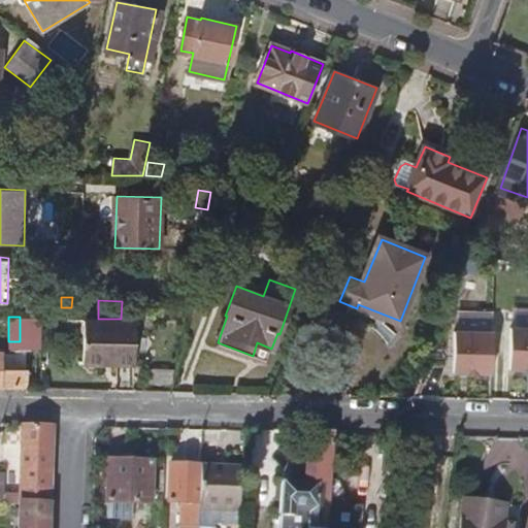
[(39,343),(41,318),(20,317),(20,341),(39,343)]
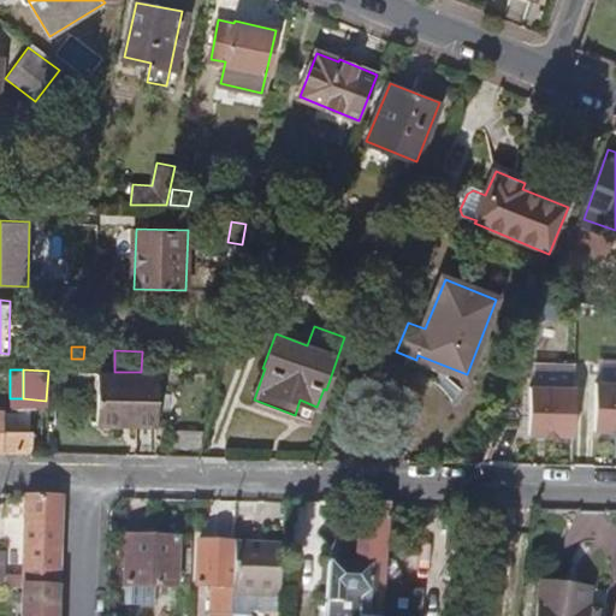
[(158,421),(159,373),(141,372),(114,372),(98,372),(96,421),(124,422),(124,420),(158,421)]
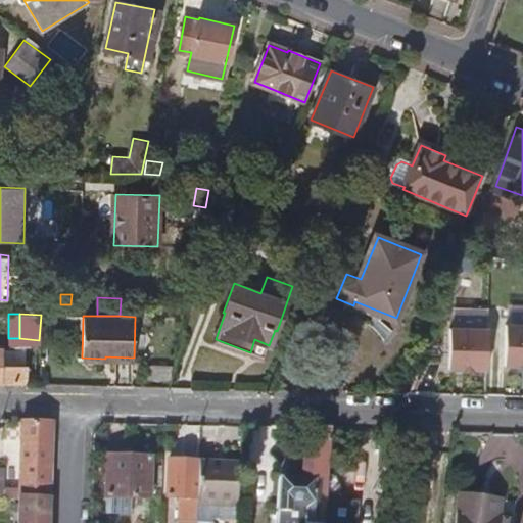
[(522,323),(506,323),(505,364),(522,364),(522,323)]
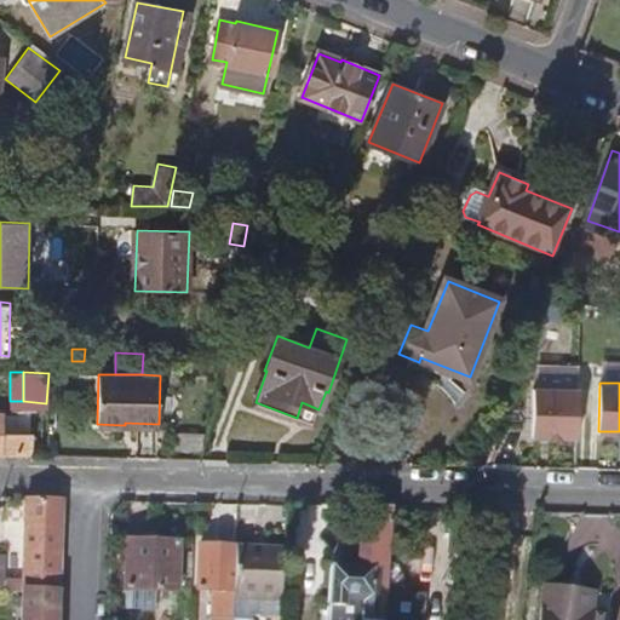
[(579,388),(533,388),(532,436),(578,437),(579,388)]
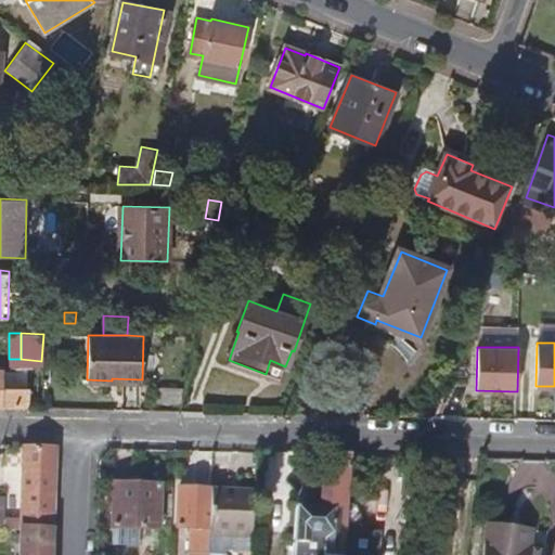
[(270,360),(266,374),(281,379),(285,366),(270,360)]
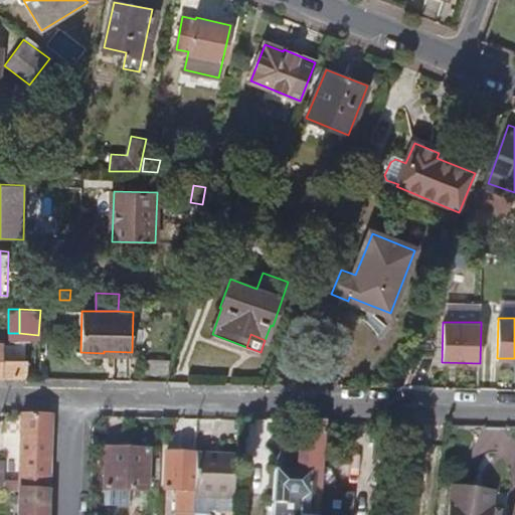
[(0,378),(28,379),(28,361),(0,360),(0,378)]
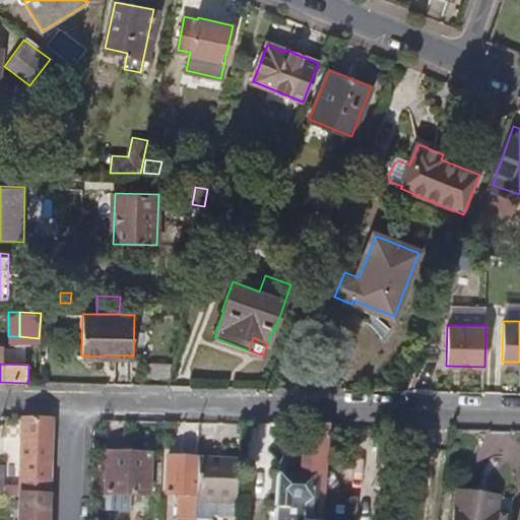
[(48,497),(51,417),(21,417),(19,482),(18,497),(48,497)]
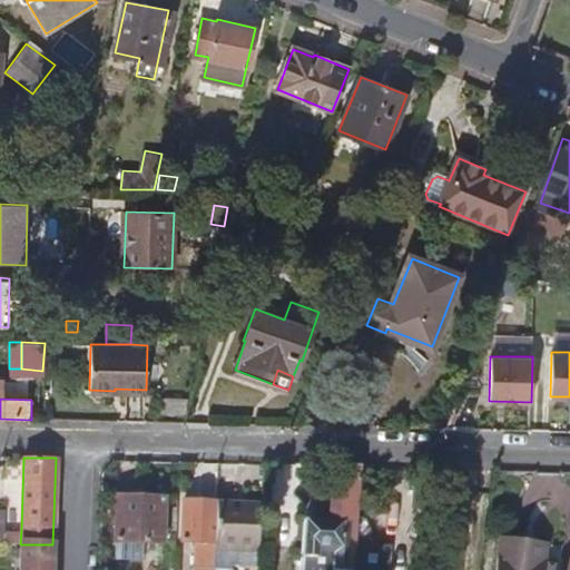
[(352,569),(355,540),(362,465),(335,465),(333,495),(331,495),(328,522),(306,520),(302,569),(352,569)]
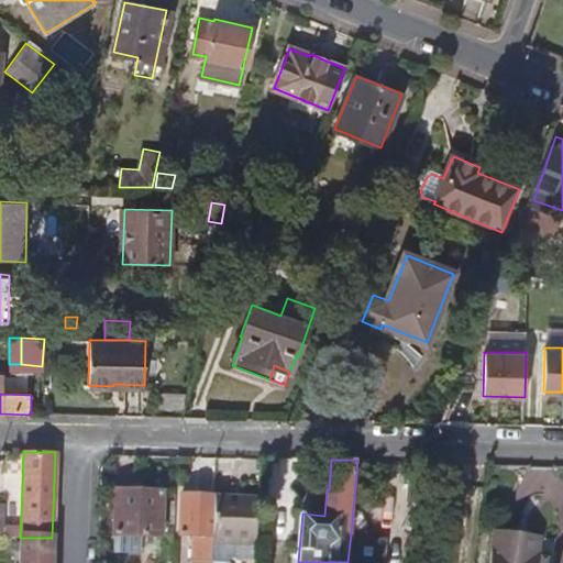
[(162,537),(164,492),(117,490),(114,534),(119,534),(145,536),(162,537)]
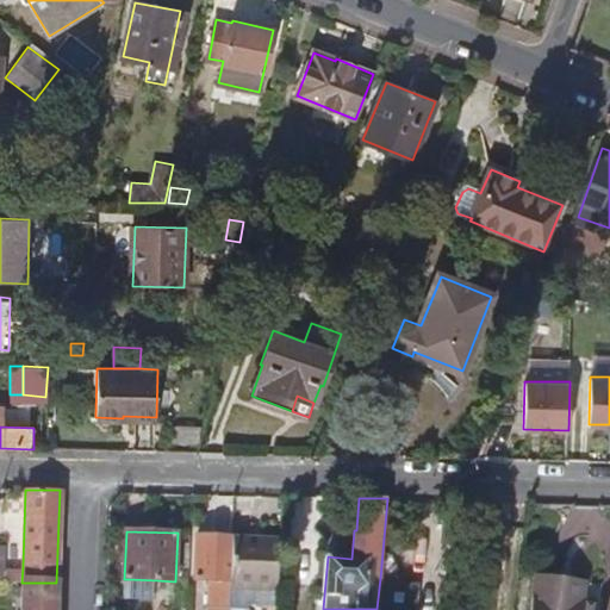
[(229,589),(231,536),(195,535),(193,580),(210,580),(209,607),(212,607),(228,608),(229,589)]
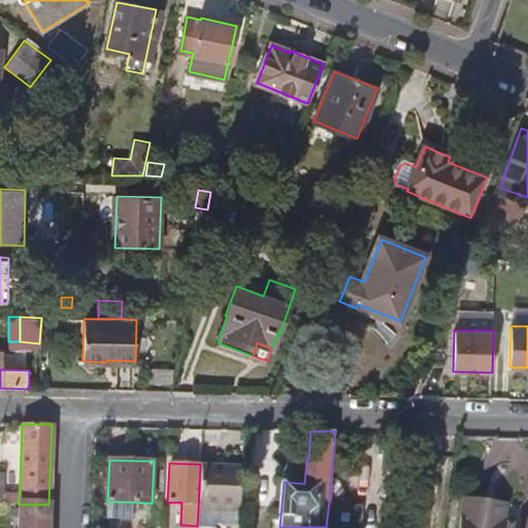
[(238,510),(241,466),(200,464),(198,509),(238,510)]
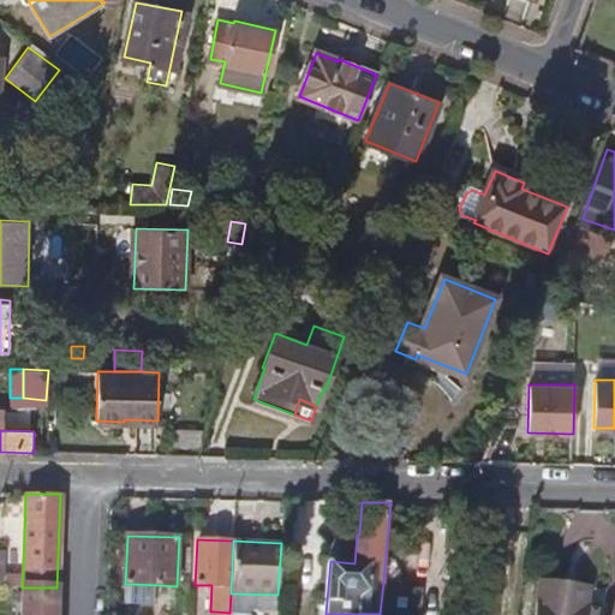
[(0,549),(0,586),(9,586),(9,571),(10,550),(0,549)]
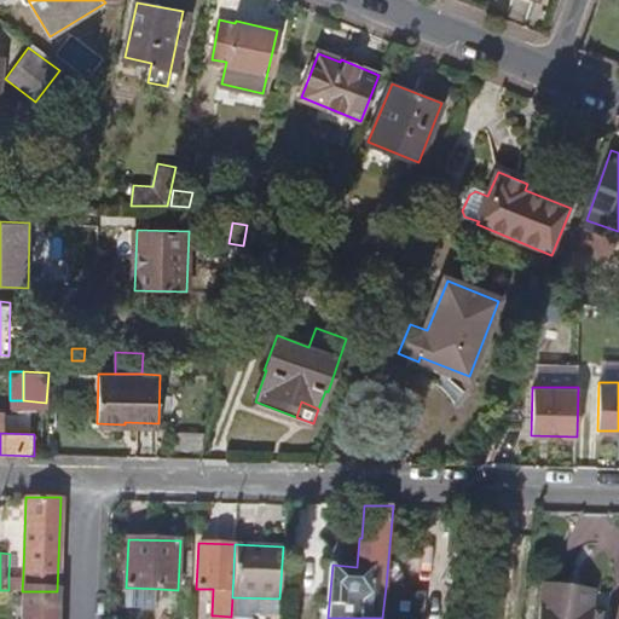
[(9,574),(9,590),(22,591),(23,574),(9,574)]
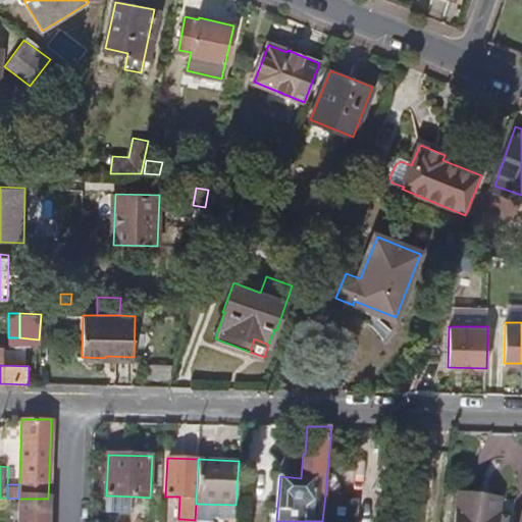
[(355,521),(358,497),(325,494),(322,521),(355,521)]
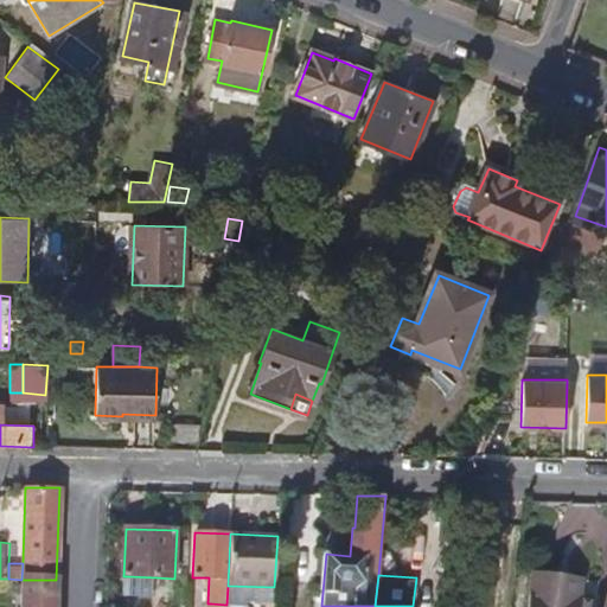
[(598,606),(599,602),(579,600),(563,598),(566,579),(532,575),(528,606),(598,606)]
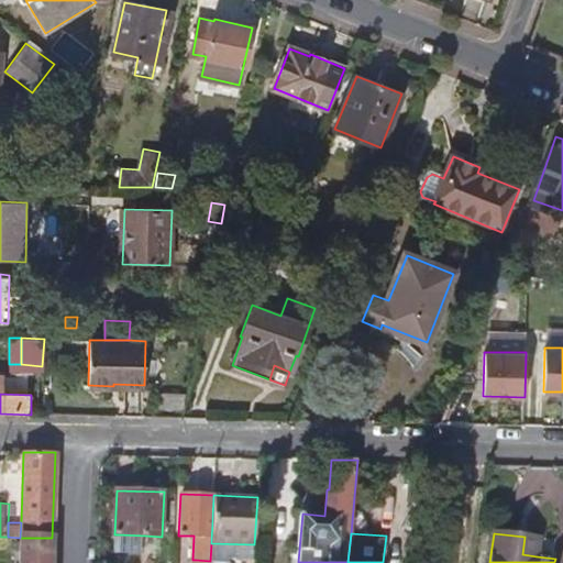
[(145,536),(119,534),(119,549),(144,550),(145,536)]
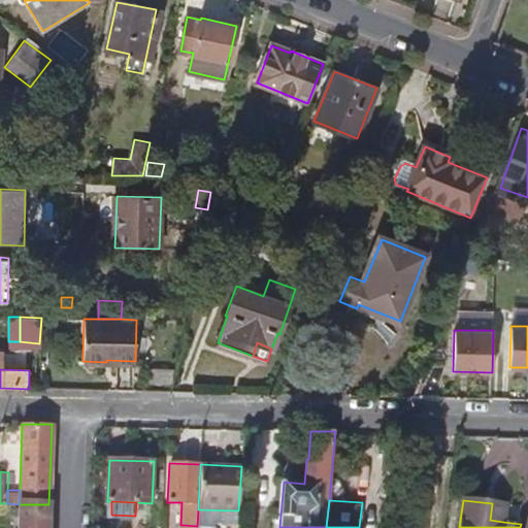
[(503,522),(506,505),(492,503),(490,520),(503,522)]
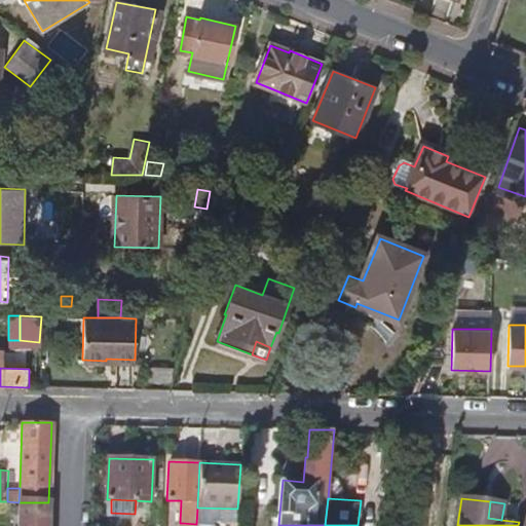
[(48,525),(49,502),(48,502),(19,502),(17,525),(48,525)]
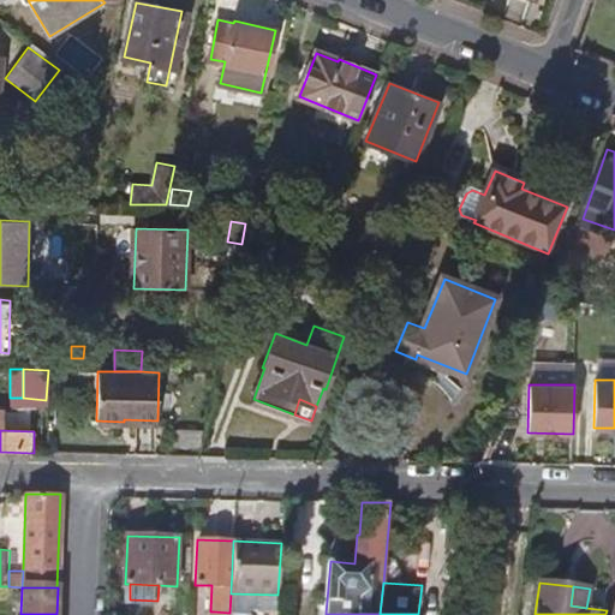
[(278,595),(231,593),(230,613),(230,614),(252,614),(252,609),(276,610),(278,595)]
